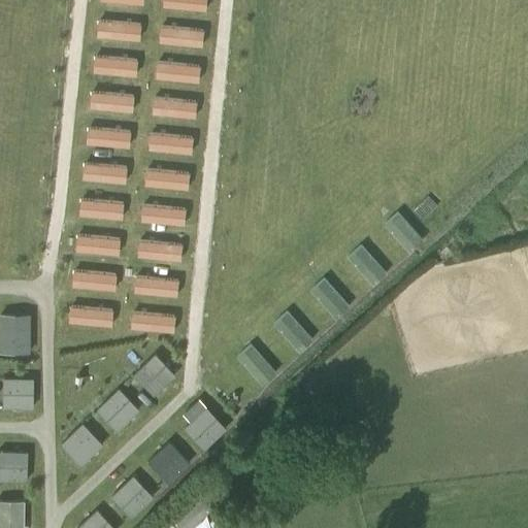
[(155,353),(134,372),(154,393),(174,373),(155,353)]
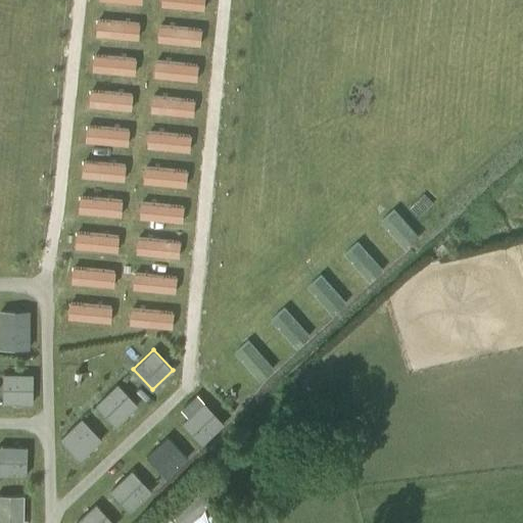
[(4,375),(3,402),(32,402),(32,375),(4,375)]
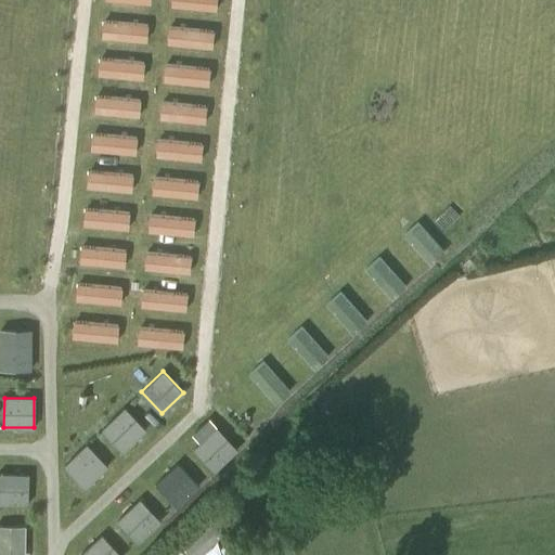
[(125,408),(103,428),(124,450),(145,429),(125,408)]
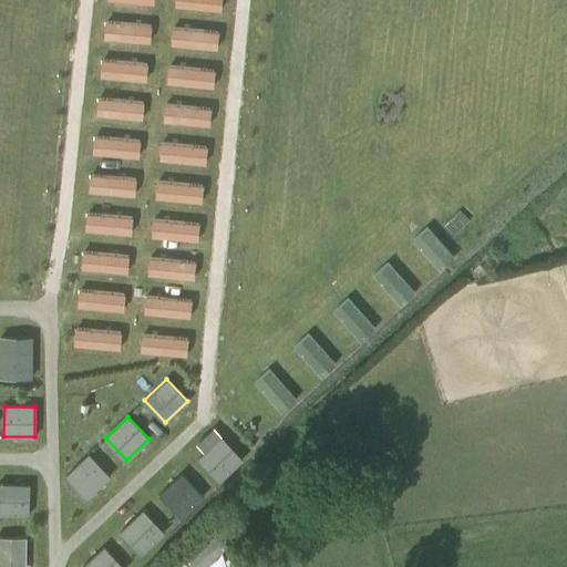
[(220,436),(198,457),(219,480),(241,459),(220,436)]
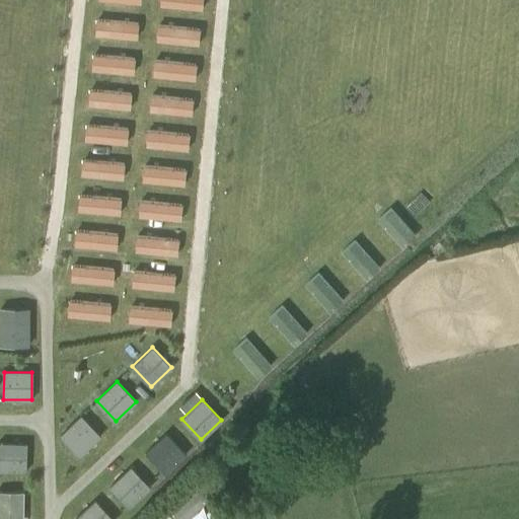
[(80,415),(60,434),(79,455),(99,436),(80,415)]
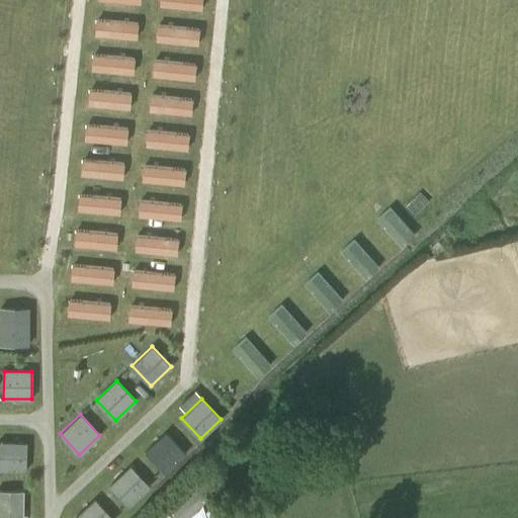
[(166,433),(146,452),(165,472),(185,453),(166,433)]
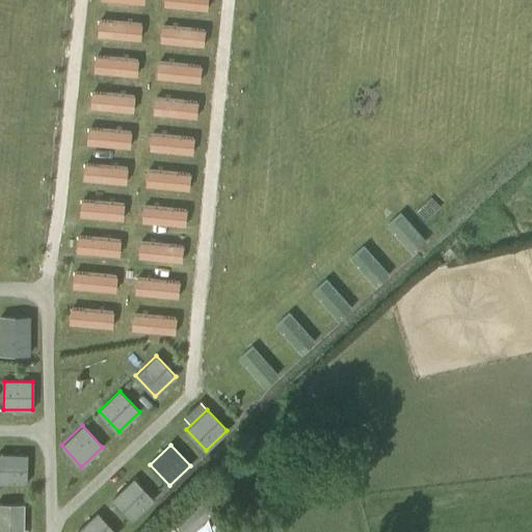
[(0,454),(0,483),(27,483),(27,455),(0,454)]
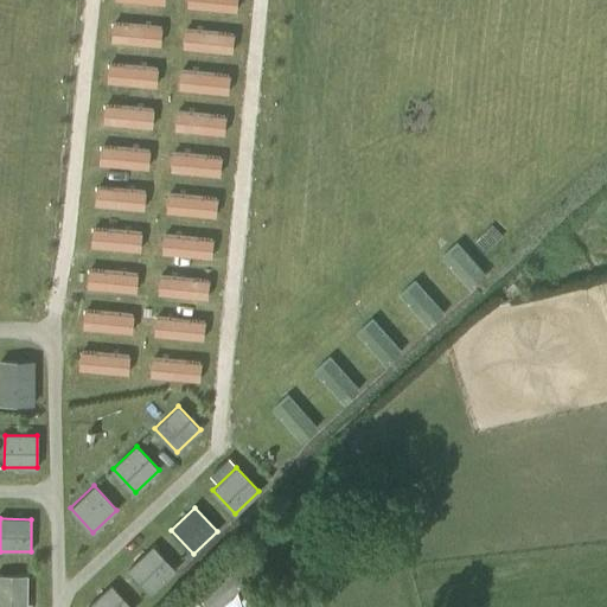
[(153,545),(128,569),(151,593),(176,570),(153,545)]
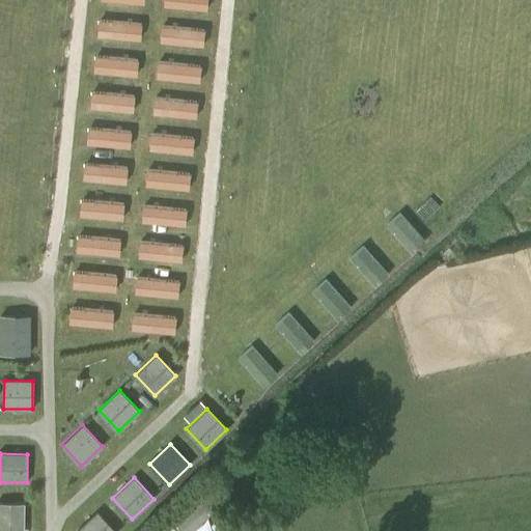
[(184,530),(190,530),(210,514),(198,501),(175,521),(184,530)]
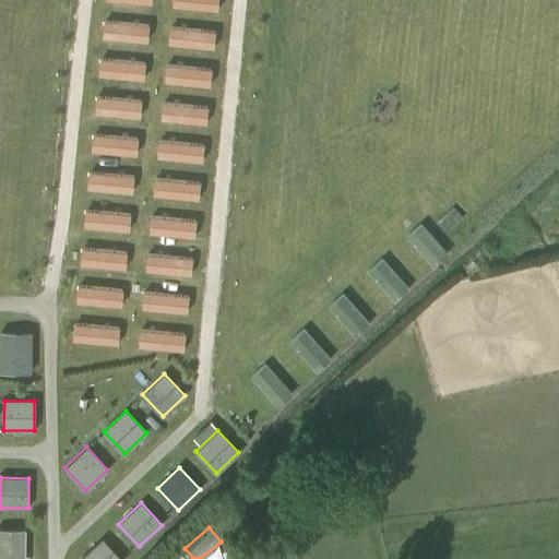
[(0,530),(0,558),(23,558),(24,531),(0,530)]
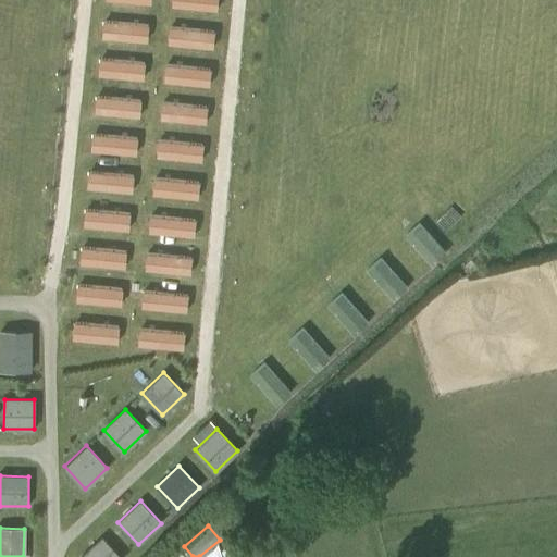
[(120,556),(101,537),(81,556),(120,556)]
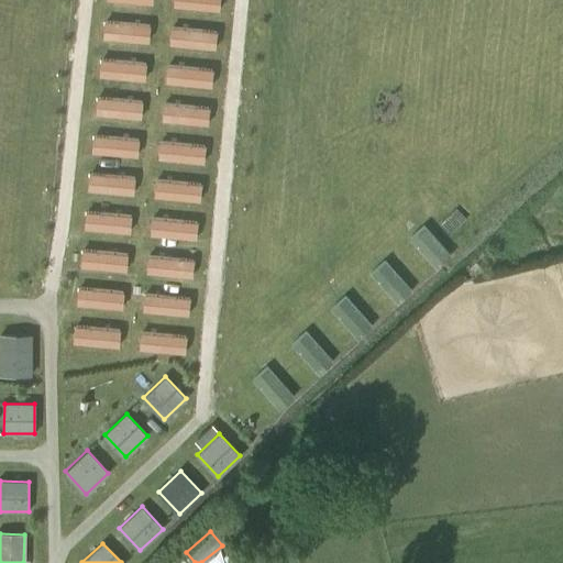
[(235,562),(231,552),(223,556),(227,562),(235,562)]
